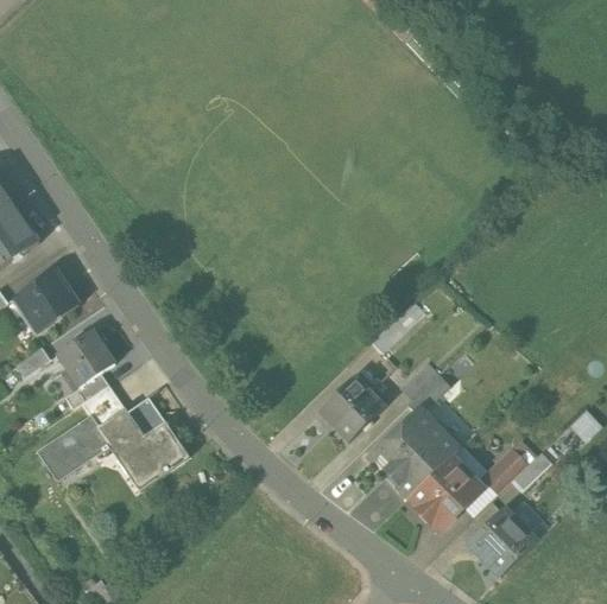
[(0,213),(13,204),(0,185),(0,213)]
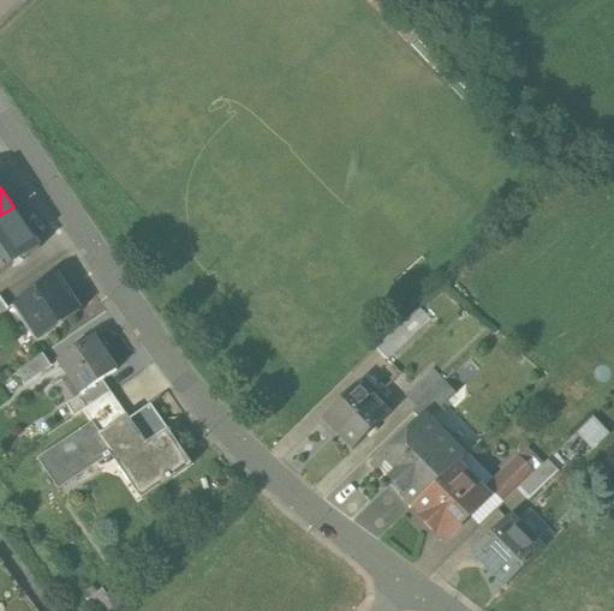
[(13,207),(0,215),(0,269),(39,244),(13,207)]
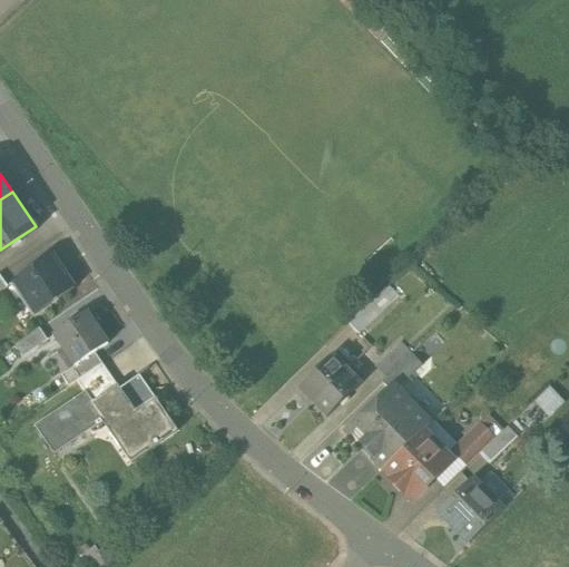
[(51,253),(15,277),(25,292),(20,294),(32,313),(71,285),(51,253)]
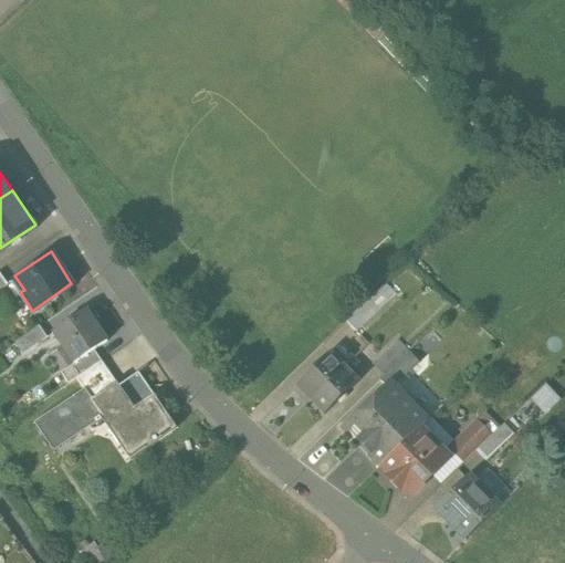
[(368,298),(344,320),(355,332),(379,309),(368,298)]
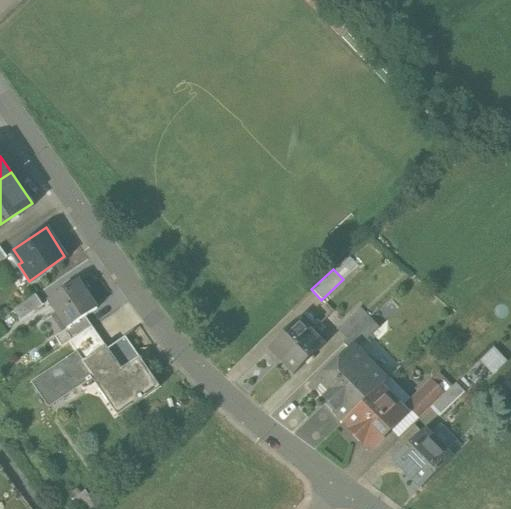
[(96,305),(77,277),(47,297),(67,325),(96,305)]
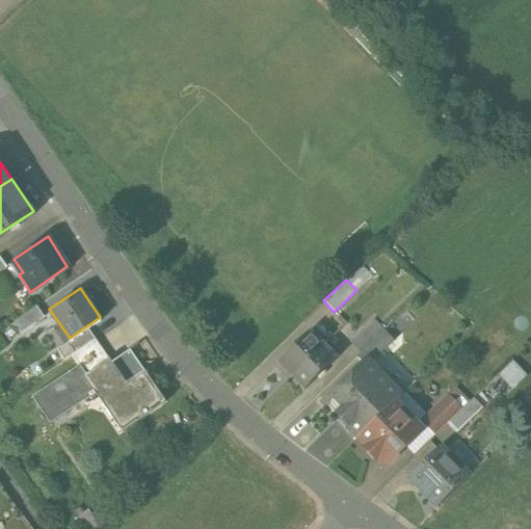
[(35,303),(14,318),(21,328),(43,315),(35,303)]
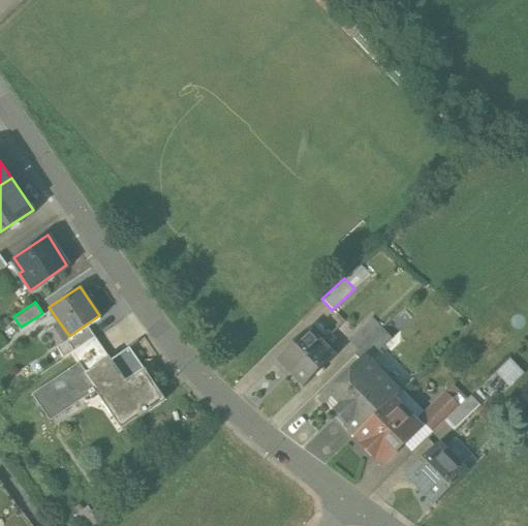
[(365,342),(353,353),(362,363),(365,360),(366,362),(391,338),(380,328),(365,342)]
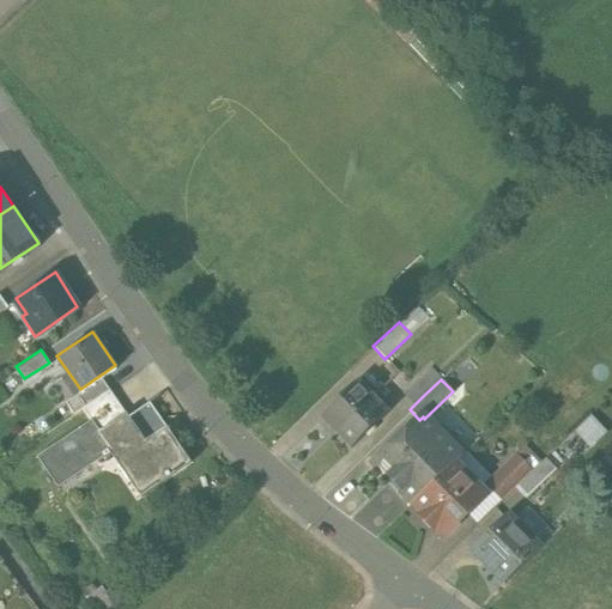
[(358,381),(320,416),(335,432),(373,396),(358,381)]
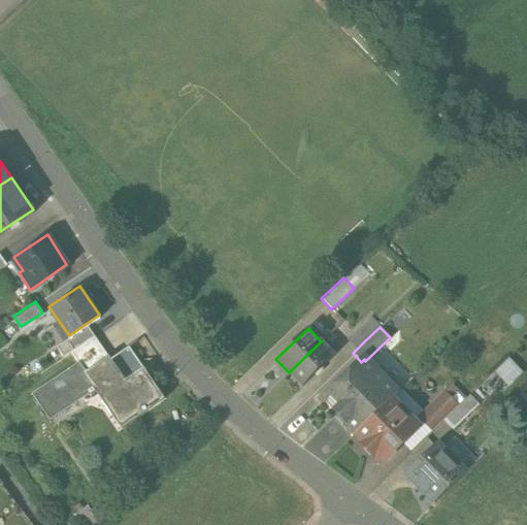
[(94,333),(69,351),(76,361),(78,359),(86,369),(107,355),(94,333)]
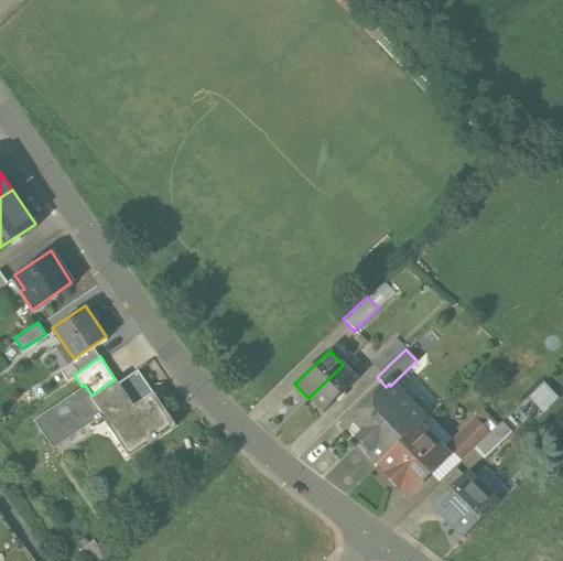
[(380,356),(366,369),(375,379),(377,377),(389,365),(380,356)]
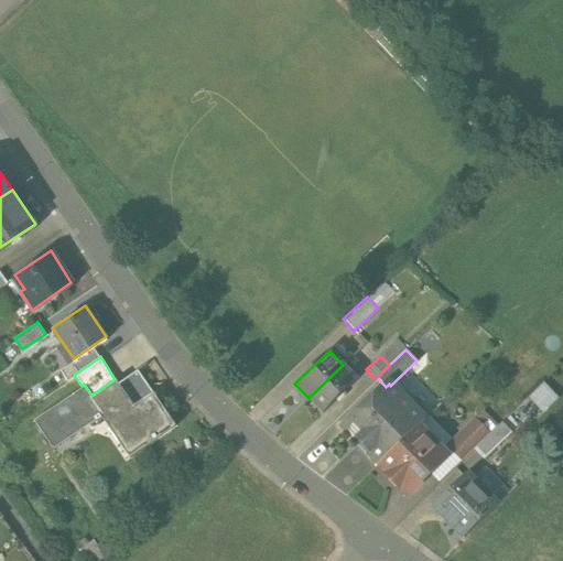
[(343,365),(309,398),(322,412),(356,378),(343,365)]
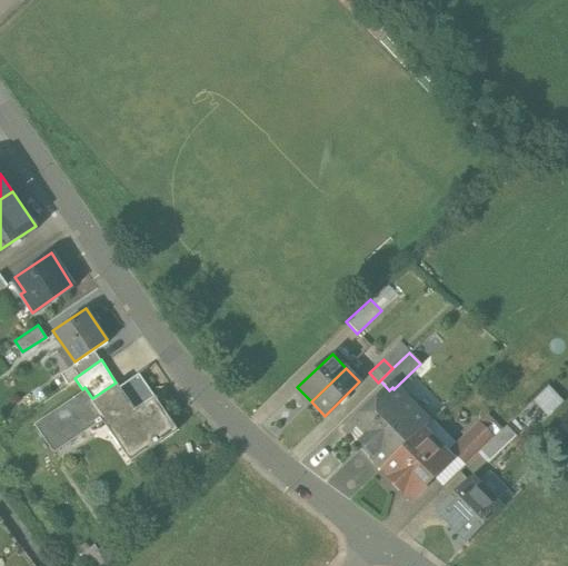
[(138,373),(118,386),(116,383),(92,398),(85,387),(82,389),(35,421),(53,452),(95,423),(96,424),(100,420),(100,419),(107,415),(136,455),(130,458),(131,460),(176,427),(163,410),(162,411),(137,376),(139,375),(138,373)]
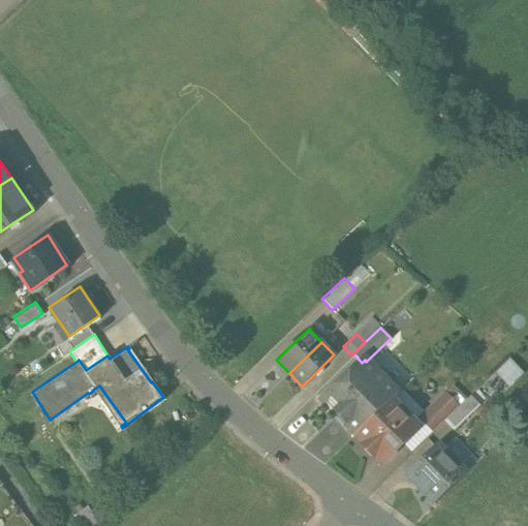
[(366,362),(365,360),(362,363),(323,400),(355,433),(391,399),(401,390),(379,367),(375,371),(366,362)]
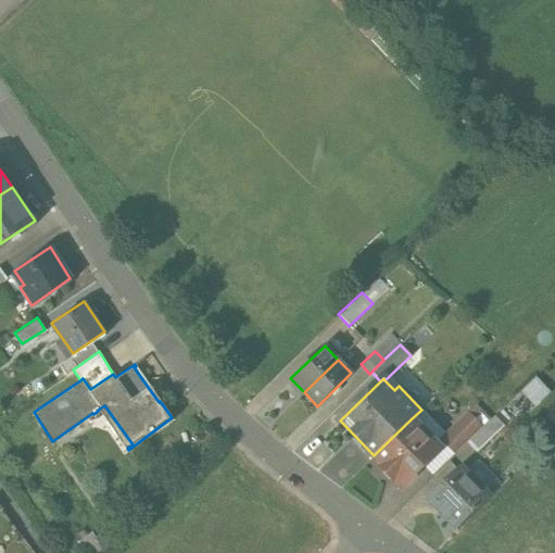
[(467,412),(440,439),(454,454),(466,442),(482,427),(467,412)]
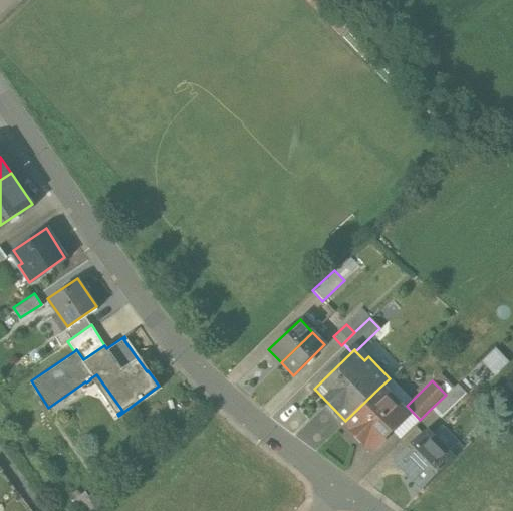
[(446,395),(431,409),(439,417),(464,392),(457,385),(446,395)]
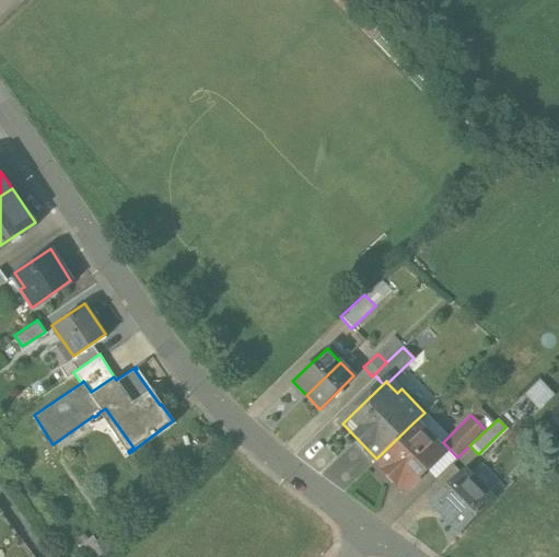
[(414,422),(376,459),(386,468),(385,470),(385,475),(391,482),(396,483),(398,480),(406,489),(443,452),(414,422)]
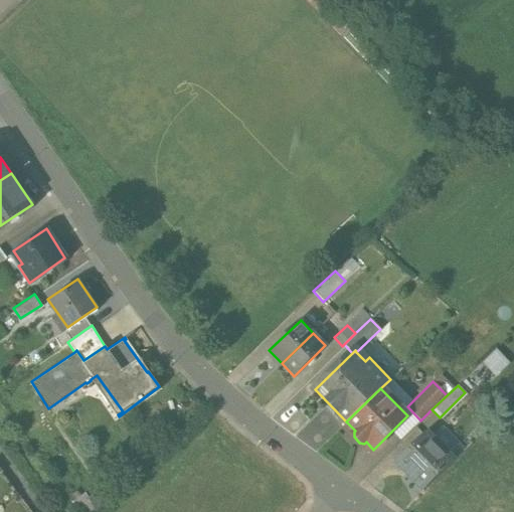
[(453,461),(425,433),(395,462),(396,462),(399,459),(413,474),(410,477),(422,489),(453,461)]
